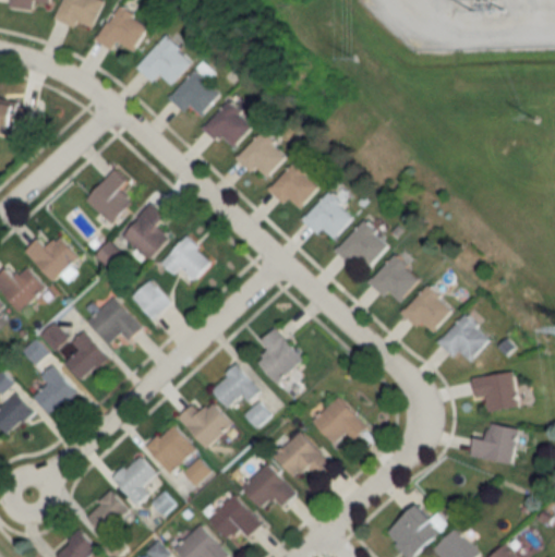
[(45,0),(9,0),(9,7),(45,10),(45,0)]
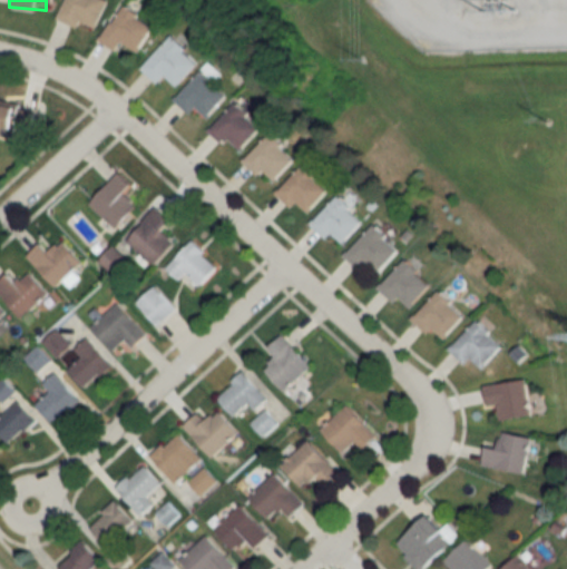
[(61,0),(54,17),(88,35),(105,0),(61,0)]
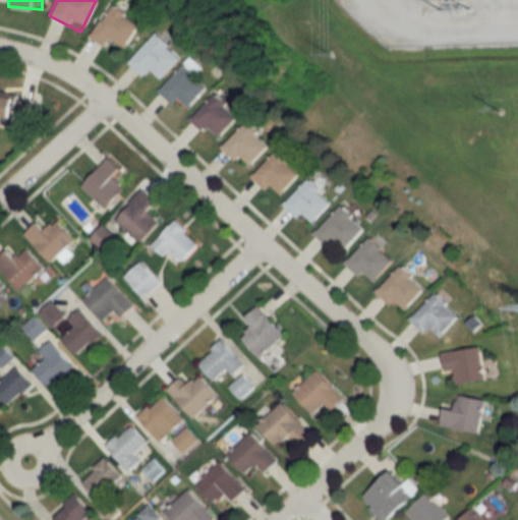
[(108,39),(122,47),(137,22),(108,4),(88,38),(103,47),(108,39)]
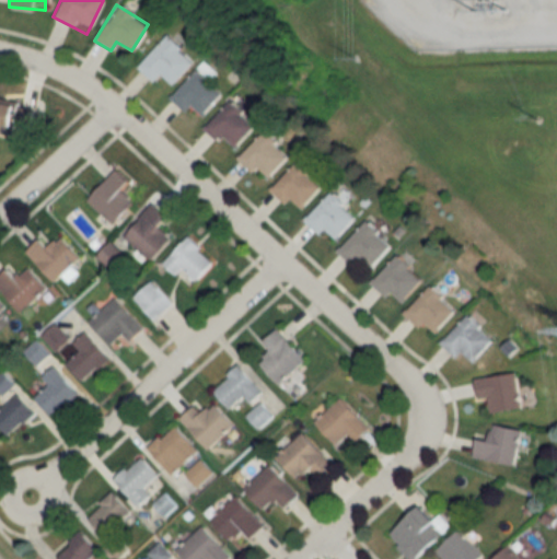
[(135,67),(150,83),(159,74),(169,85),(192,62),(165,36),(135,67)]
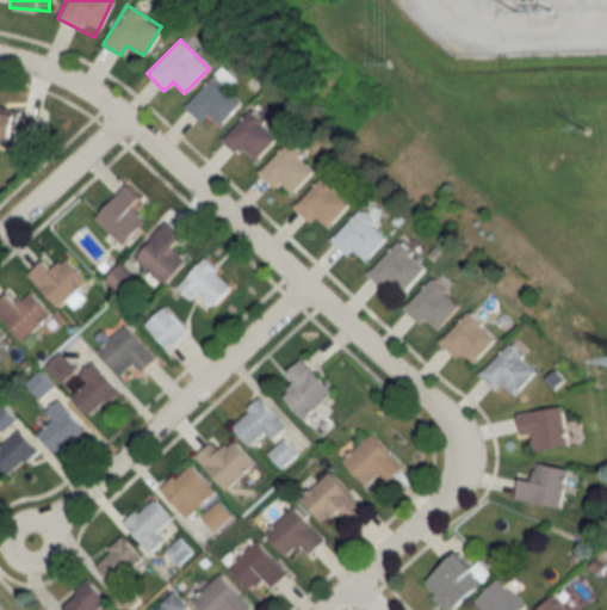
[(216,128),(239,105),(224,91),(233,82),(220,69),(183,108),(199,124),(206,117),(216,128)]
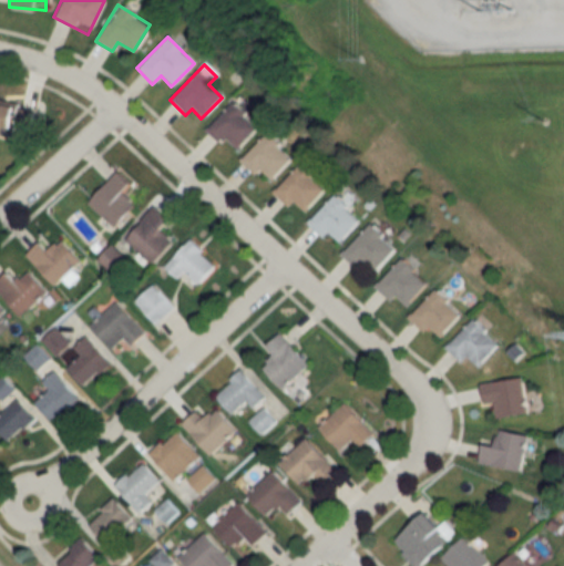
[(224,140),(235,151),(257,130),(232,103),(204,131),(218,144),(224,140)]
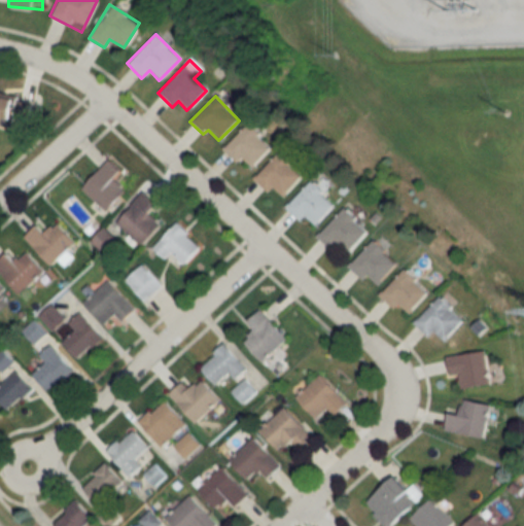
[(0,117),(24,121),(28,102),(0,97),(0,117)]
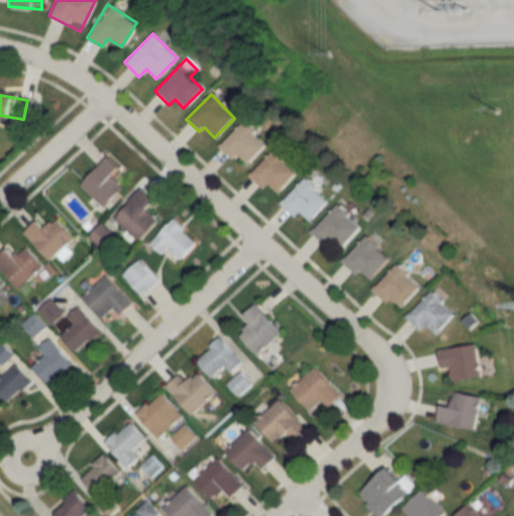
[(217,147),(231,161),(235,157),(244,165),(265,144),(240,122),(217,147)]
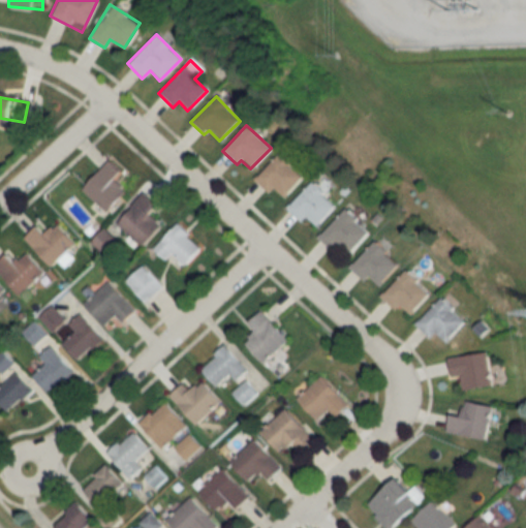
[(302,178),(278,154),(253,180),(267,194),(273,188),(282,197),(302,178)]
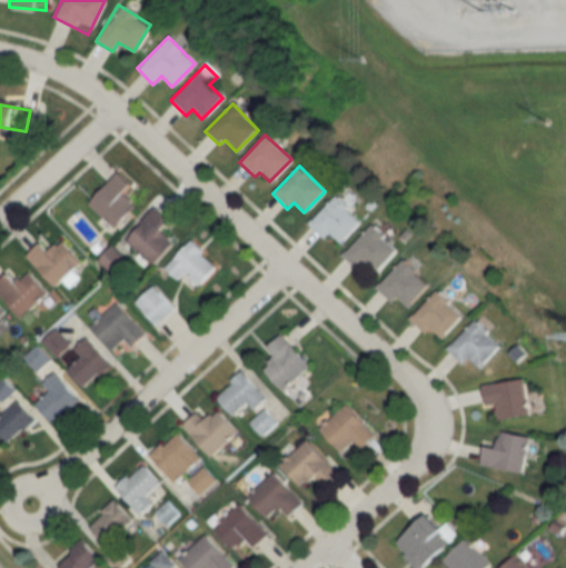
[(121,196),(130,187),(116,173),(87,205),(113,229),(133,208),(121,196)]
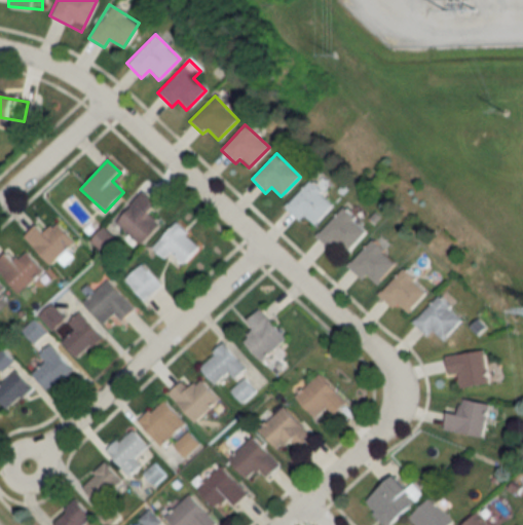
[(284,207),(297,221),(303,216),(312,225),(332,205),(308,182),(284,207)]
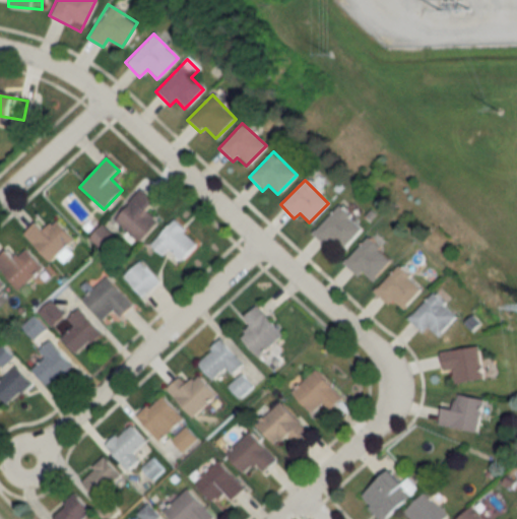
[(145,213),(154,202),(138,190),(114,222),(140,243),(156,221),(145,213)]
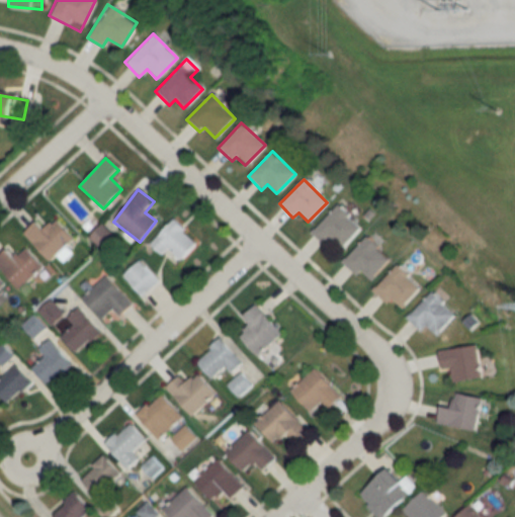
[(310,233),(322,245),(328,239),(339,250),(360,230),(337,205),(310,233)]
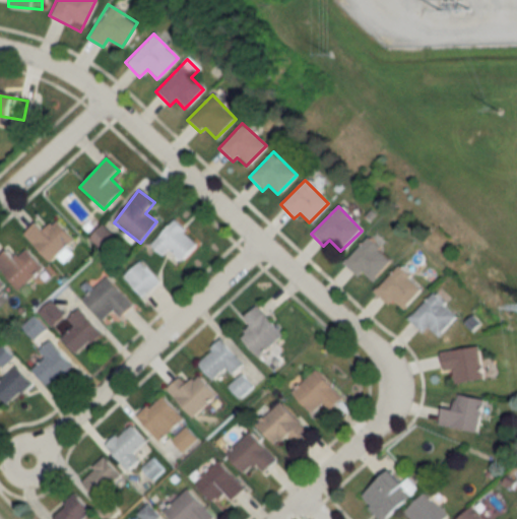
[(72,240),(54,220),(42,232),(35,223),(22,235),(49,263),(72,240)]
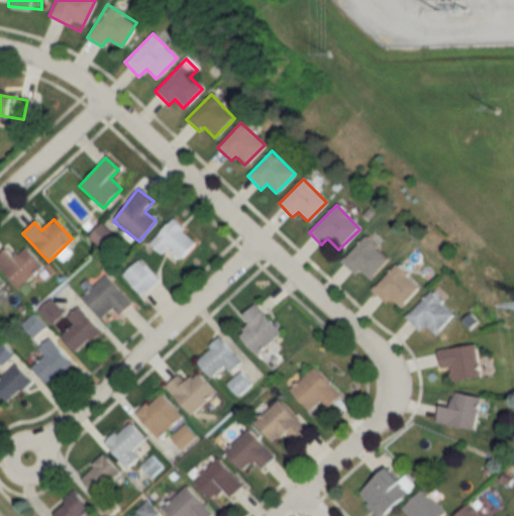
[(148,243),(160,254),(167,247),(180,260),(196,242),(172,220),(148,243)]
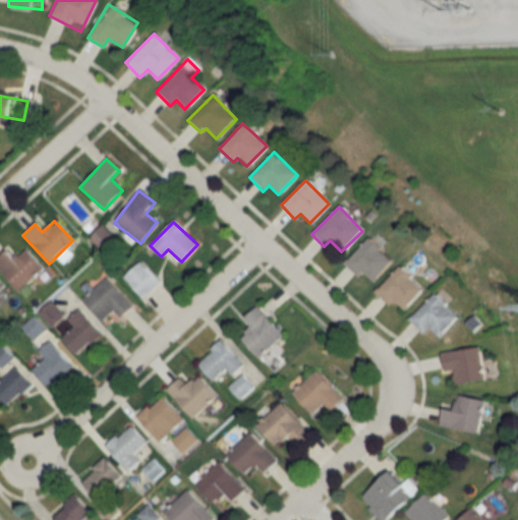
[(102,252),(114,238),(101,226),(89,240),(102,252)]
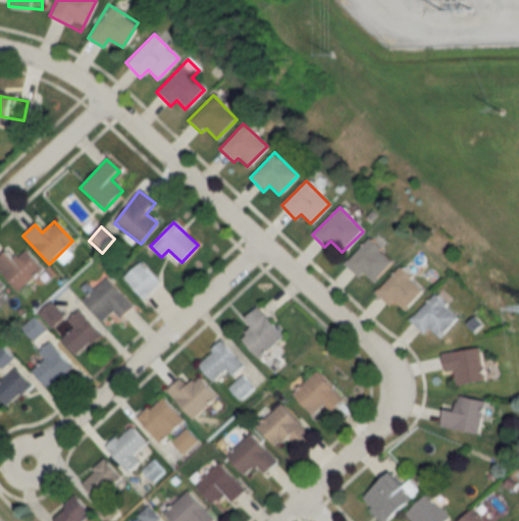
[(355,278),(366,273),(369,278),(390,268),(376,242),(344,258),(355,278)]
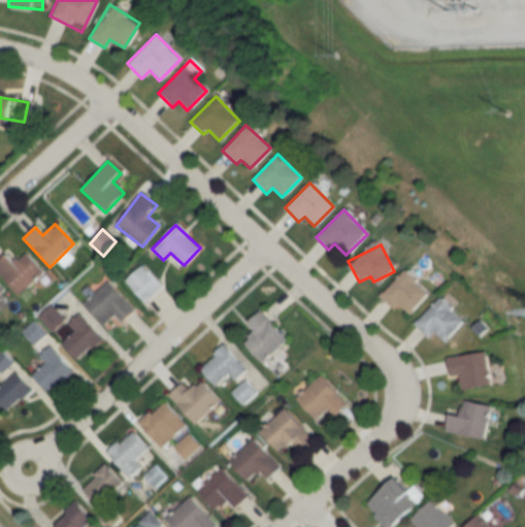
[(13,264),(5,255),(0,259),(0,274),(18,295),(42,273),(25,254),(13,264)]
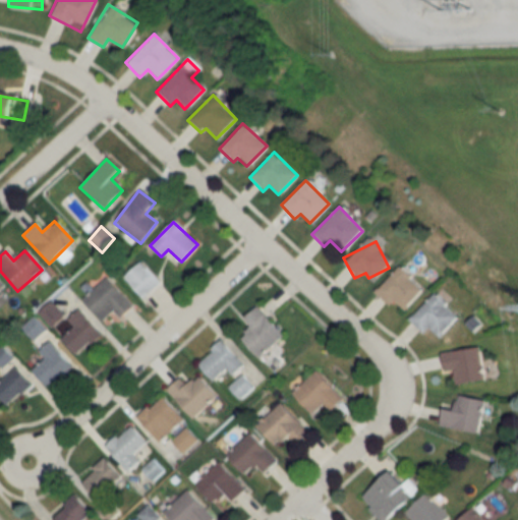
[(121,278),(140,299),(157,283),(138,263),(121,278)]
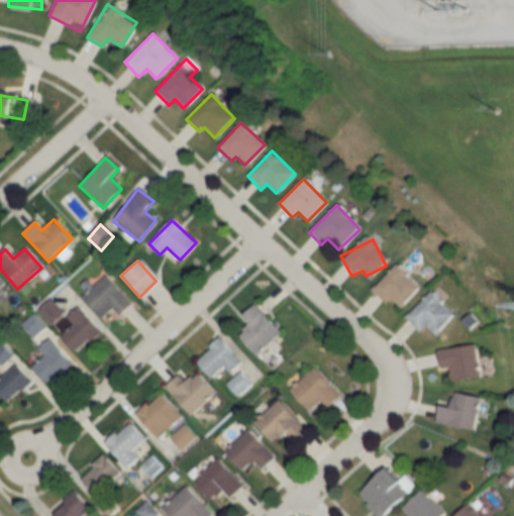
[(371,290),(385,304),(391,299),(399,307),(418,289),(396,266),(371,290)]
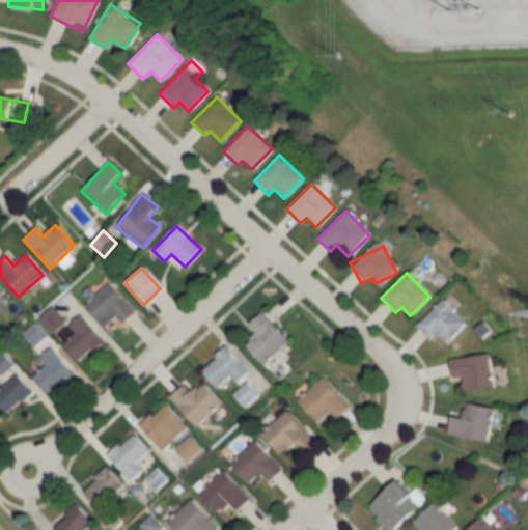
[(134,312),(107,283),(83,306),(104,327),(114,317),(121,325),(134,312)]
